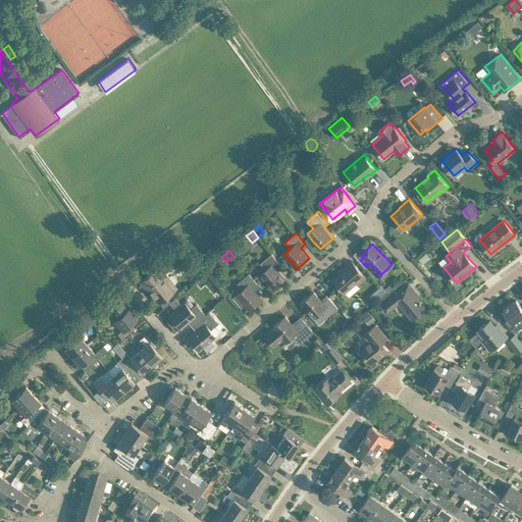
[(259,274),(266,281),(272,290),(285,278),(276,268),(281,264),(274,256),(272,253),(261,263),(266,268),(259,274)]
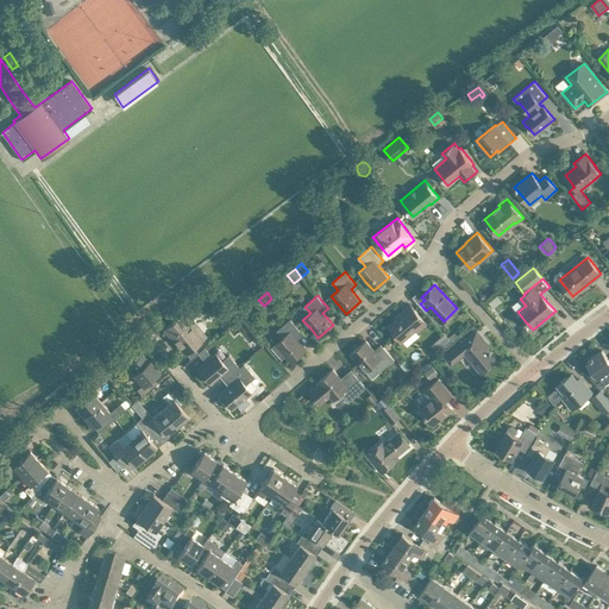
[(426,322),(419,313),(410,303),(396,316),(399,318),(389,326),(402,340),(415,330),(416,331),(426,322)]
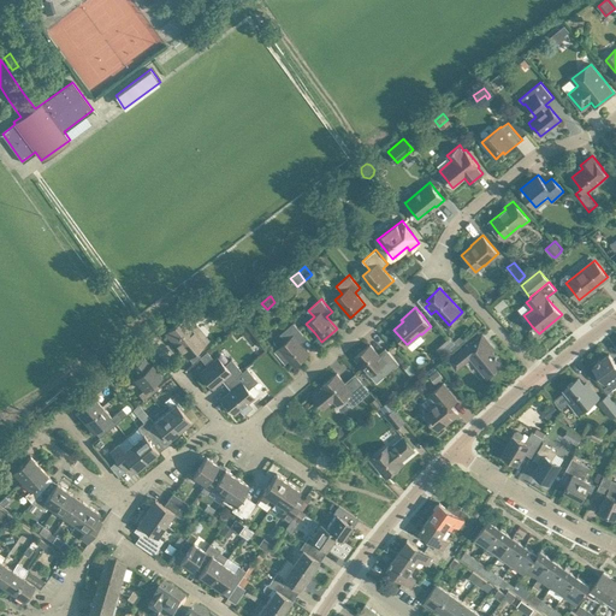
[(188,357),(196,350),(206,343),(184,317),(175,324),(166,332),(188,357)]
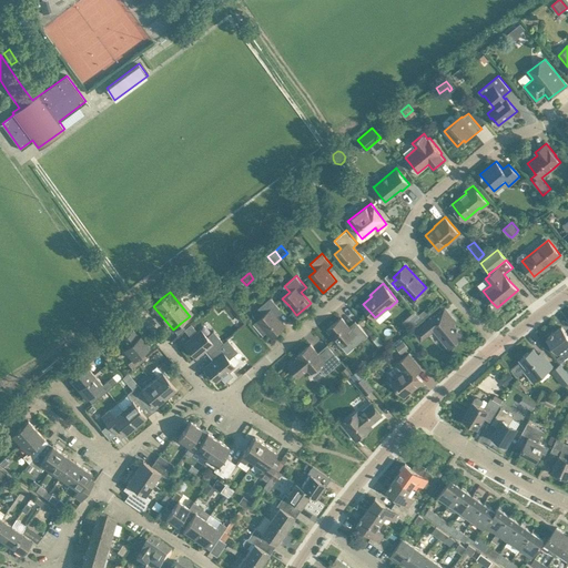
[(208,306),(213,302),(205,293),(200,297),(208,306)]
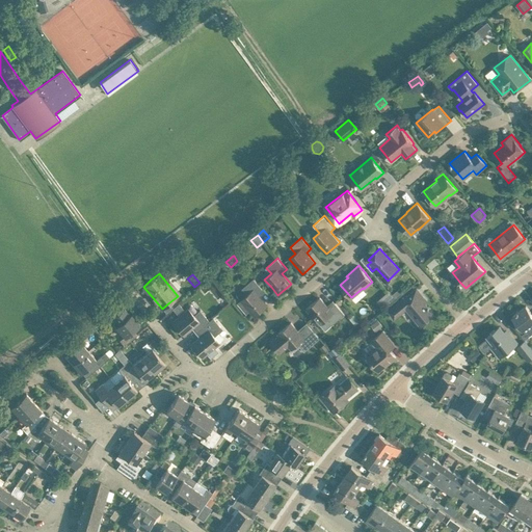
[(241,299),(250,311),(255,315),(267,304),(258,294),(263,290),(256,282),(254,278),(242,288),(237,292),(237,295),(241,299)]
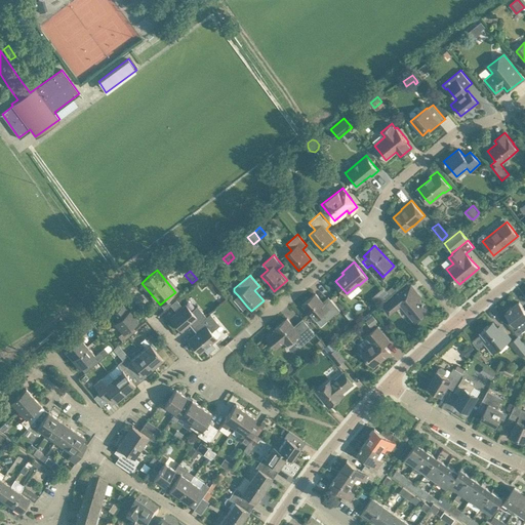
[(384,307),(390,314),(402,304),(415,320),(428,310),(422,304),(423,303),(422,301),(422,303),(415,294),(417,293),(410,284),(410,285),(384,307)]
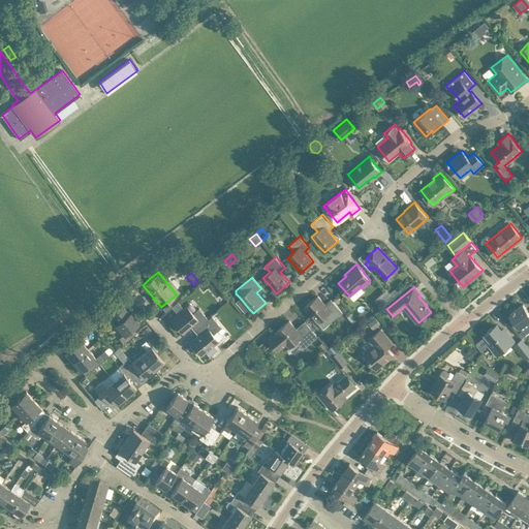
[(387,288),(381,293),(385,298),(386,297),(391,292),(390,291),(387,288)]
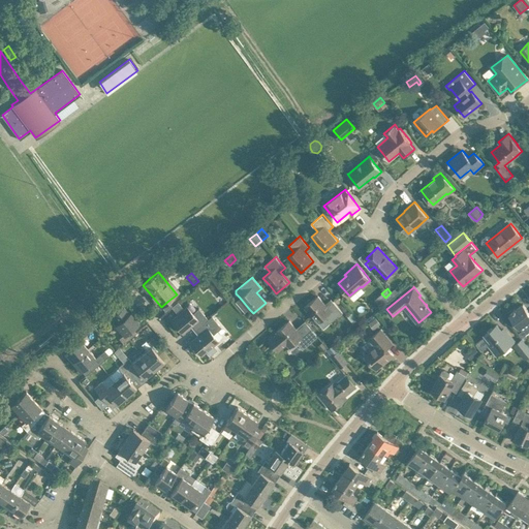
[(391,292),(386,297),(389,300),(395,294),(392,290),(390,291),(391,292)]
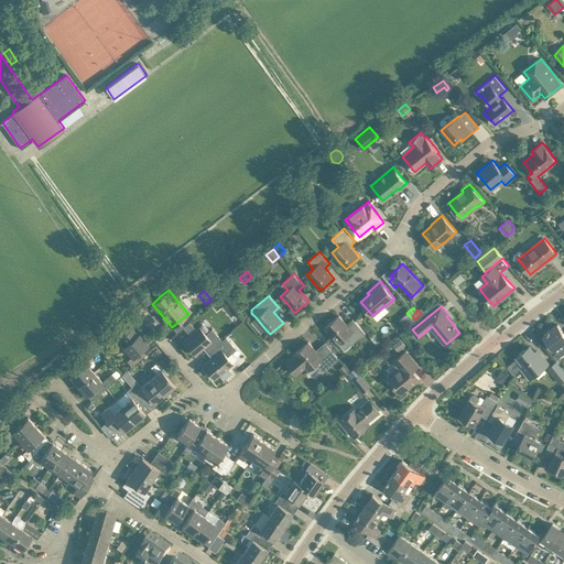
[(345,350),(351,345),(366,333),(359,326),(355,321),(348,326),(339,315),(325,327),(339,344),(345,350)]
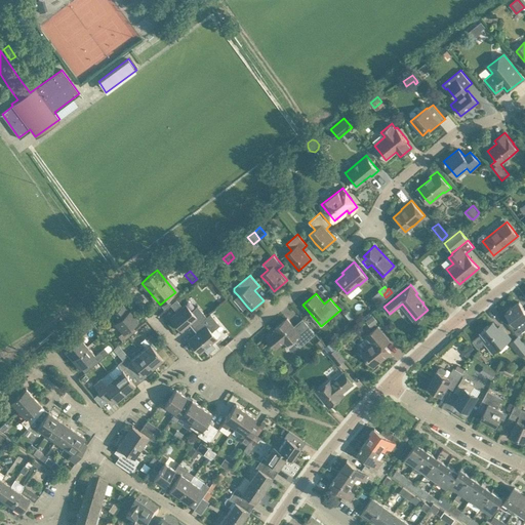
[(176,299),(170,305),(175,311),(182,306),(176,299)]
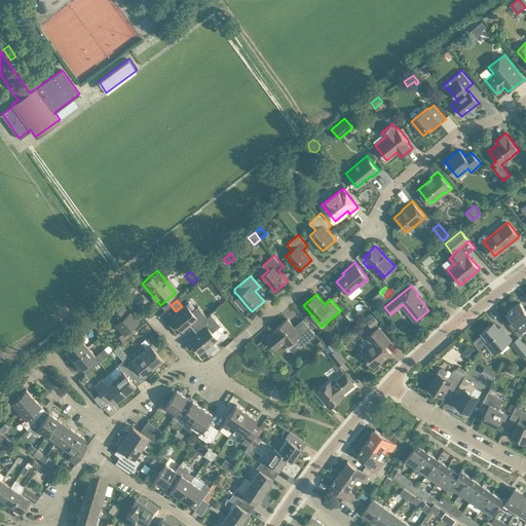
[(506,312),(513,321),(517,325),(523,320),(525,324),(525,310),(520,302),(513,307),(512,307),(510,308),(511,309),(506,312)]
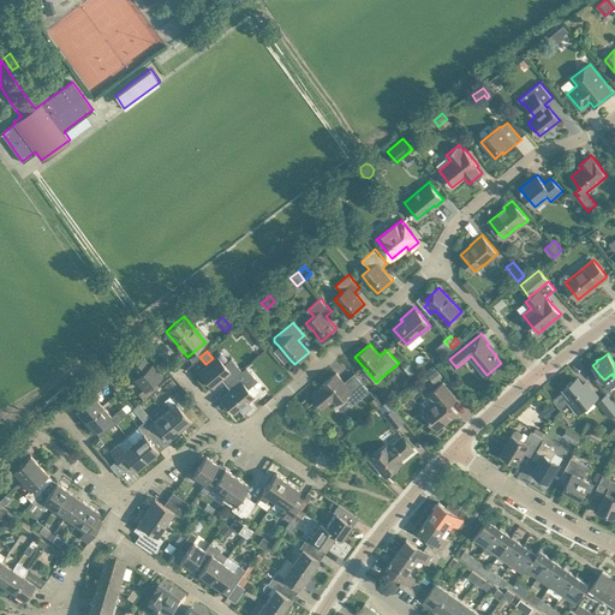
[(145,398),(148,396),(159,386),(154,381),(162,374),(153,362),(150,364),(144,357),(131,368),(137,375),(133,377),(143,389),(139,392),(145,398)]
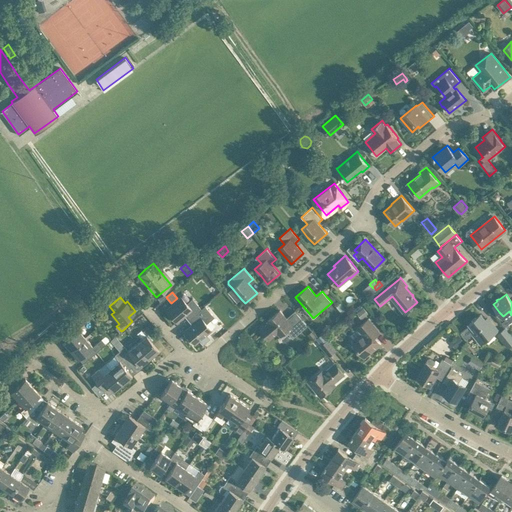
[(187,313),(190,318),(201,309),(192,298),(186,303),(181,297),(173,303),(166,309),(176,322),(187,313)]
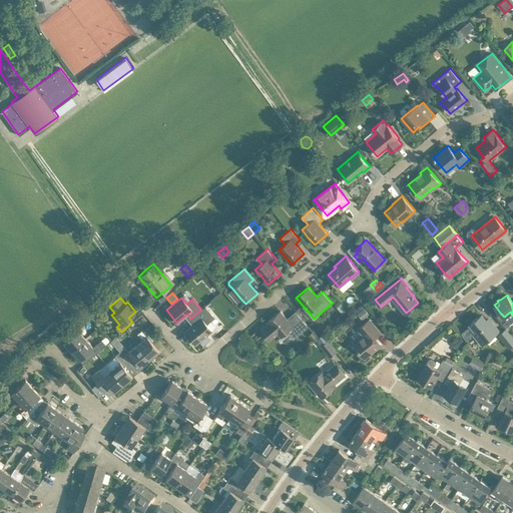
[(205,307),(201,310),(190,319),(194,323),(184,332),(194,344),(211,330),(206,324),(214,317),(211,314),(205,307)]
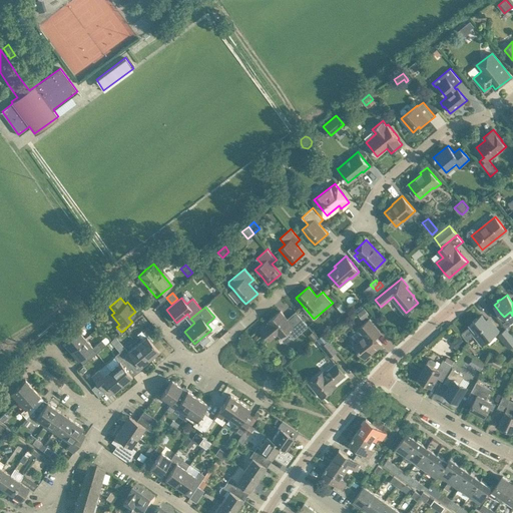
[(363,319),(366,317),(369,314),(364,309),(361,311),(358,314),(363,319)]
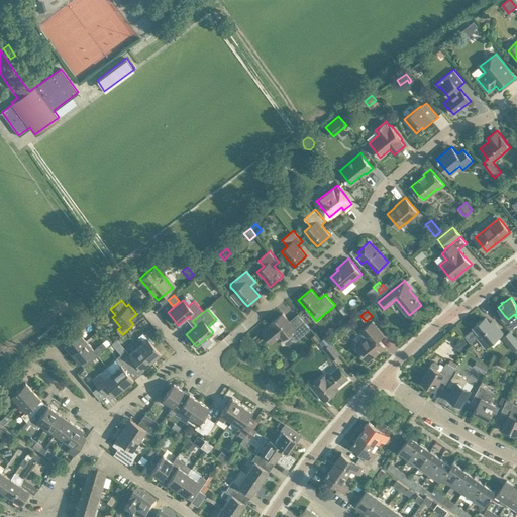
[(307,331),(306,331),(311,328),(300,316),(292,323),(283,313),(270,324),(272,325),(263,332),(272,342),(280,335),(283,339),(290,333),(296,341),(307,331)]
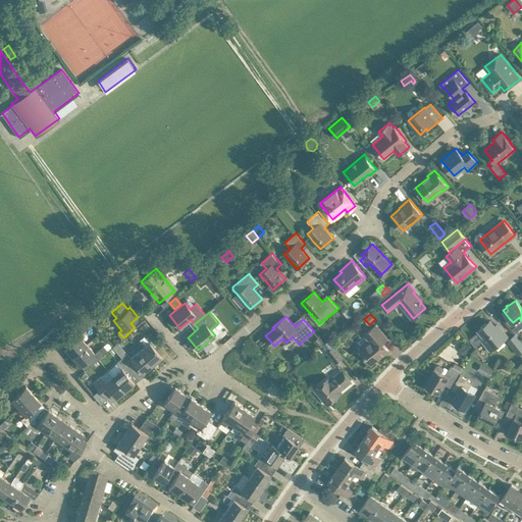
[(485,344),(487,347),(490,350),(508,335),(503,329),(500,326),(501,325),(497,327),(490,320),(478,329),(487,342),(485,344)]
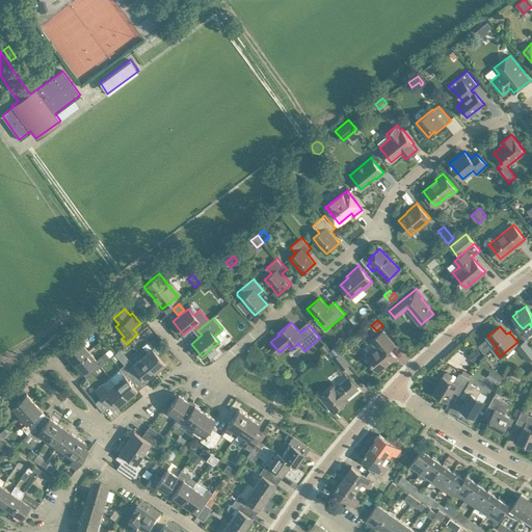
[(388,347),(393,343),(383,330),(371,340),(377,348),(367,356),(378,371),(396,356),(388,347)]
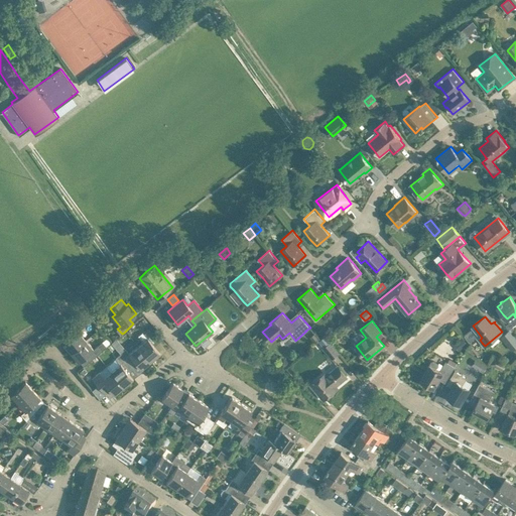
[(62,343),(71,352),(85,340),(78,332),(83,327),(78,321),(74,326),(66,332),(70,337),(62,343)]
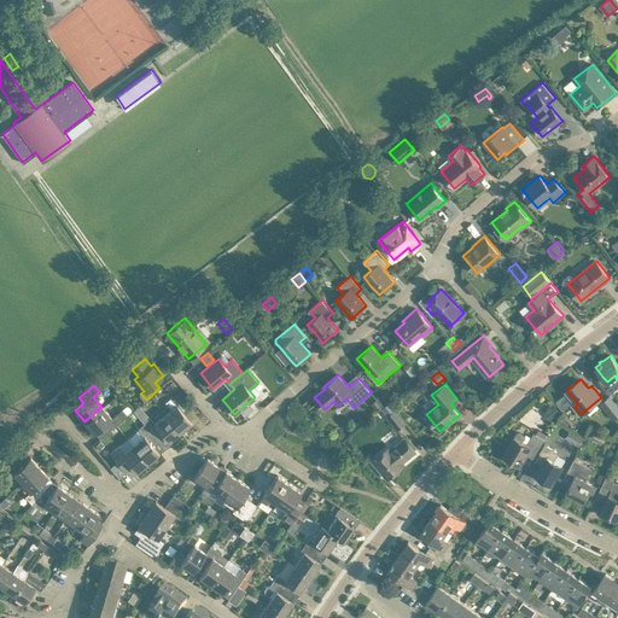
[(172,409),(165,414),(181,432),(192,423),(185,414),(191,409),(179,394),(173,400),(170,397),(165,402),(172,409)]
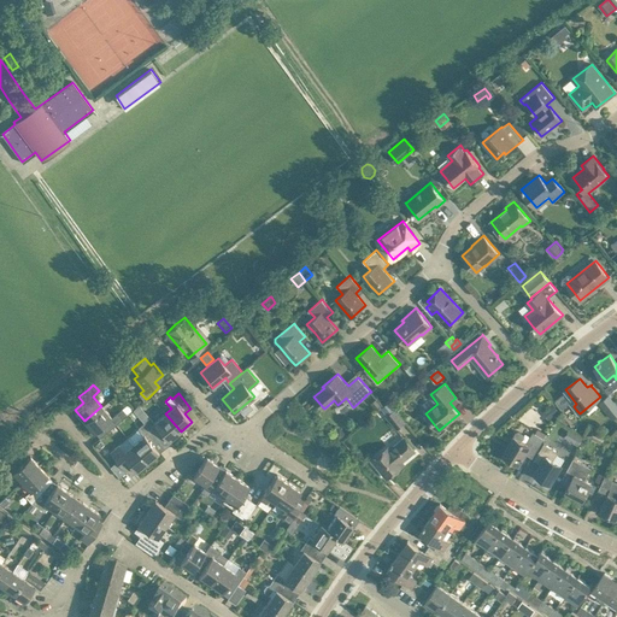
[(612,418),(616,413),(616,404),(610,395),(600,403),(612,418)]
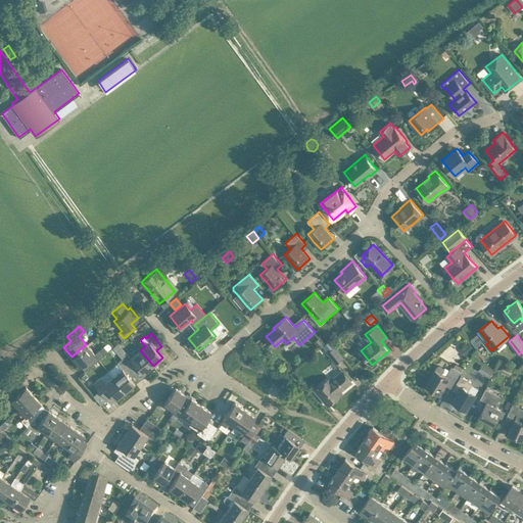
[(320,337),(315,341),(320,347),(325,344),(320,337)]
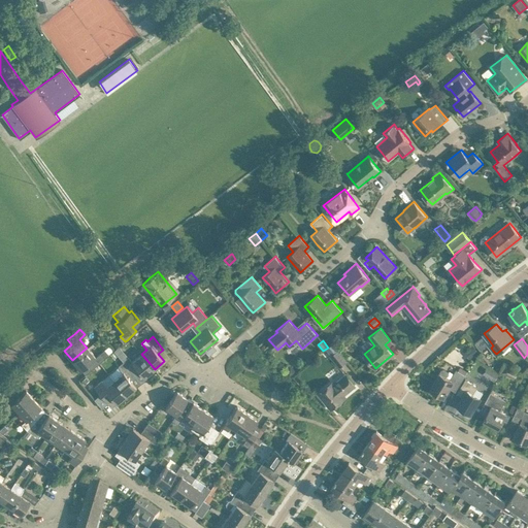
[(217,349),(212,344),(205,351),(209,355),(217,349)]
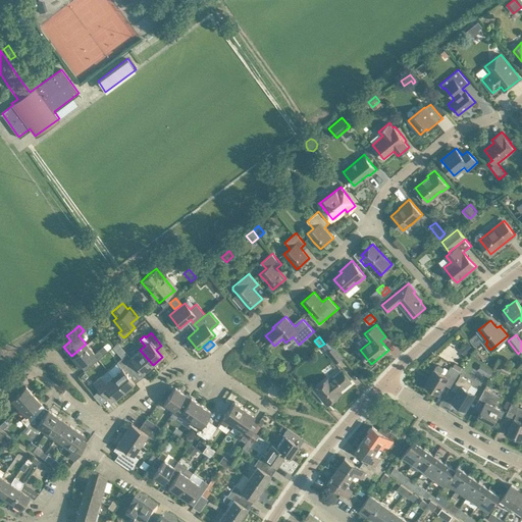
[(108,342),(104,346),(94,354),(86,344),(71,356),(80,366),(87,360),(91,365),(99,358),(103,355),(108,351),(112,347),(108,342)]
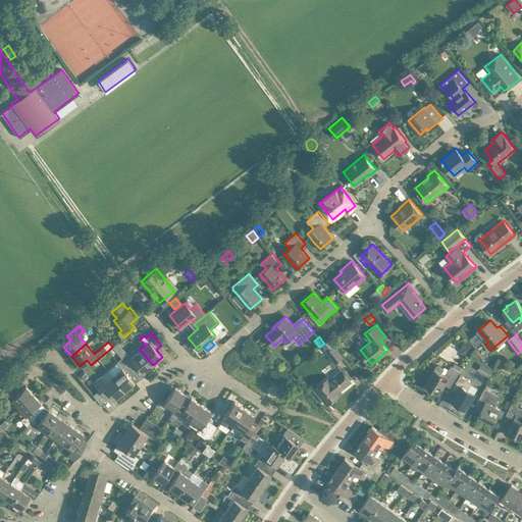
[(468,342),(460,348),(465,355),(473,348),(468,342)]
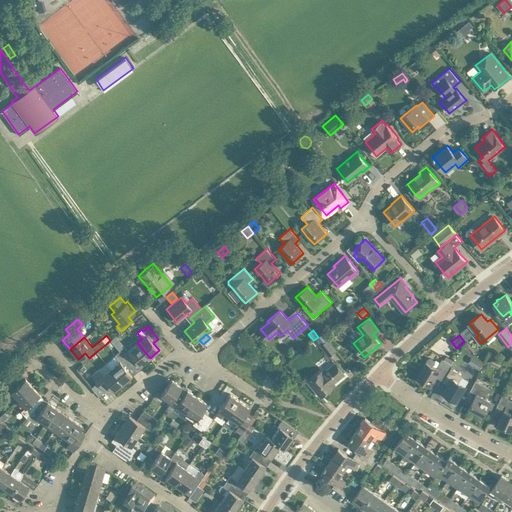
[(327,339),(320,345),(329,355),(336,350),(327,339)]
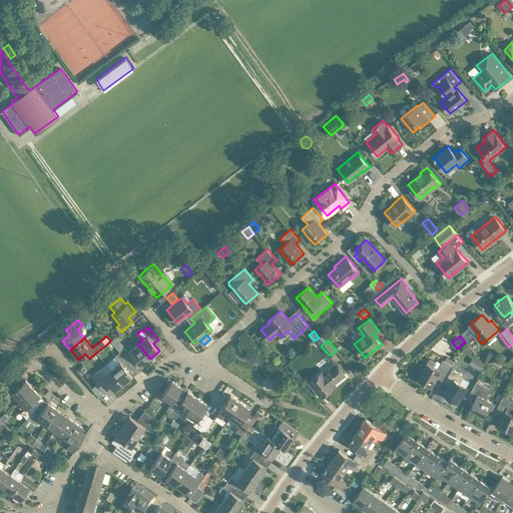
[(119,351),(130,364),(134,360),(140,366),(150,359),(137,344),(128,351),(124,347),(119,351)]
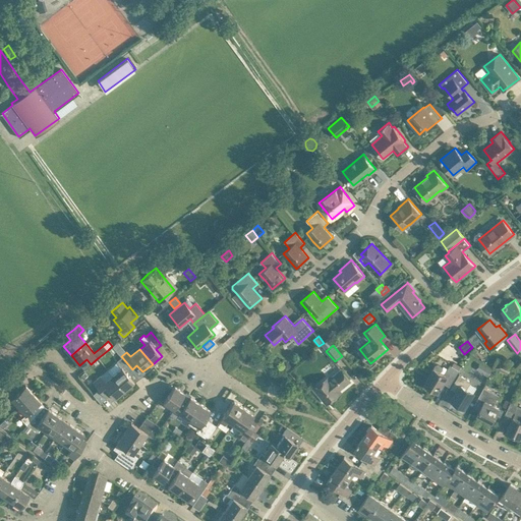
[(112,374),(124,390),(134,382),(127,373),(132,369),(121,356),(117,360),(121,366),(112,374)]
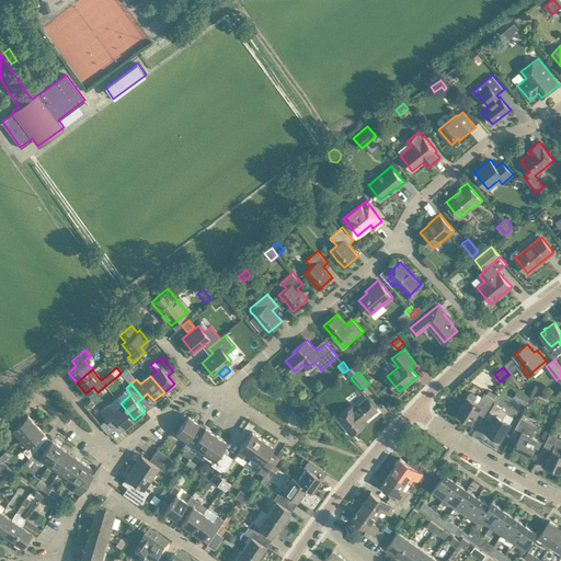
[(315,395),(309,388),(302,393),(308,400),(315,395)]
